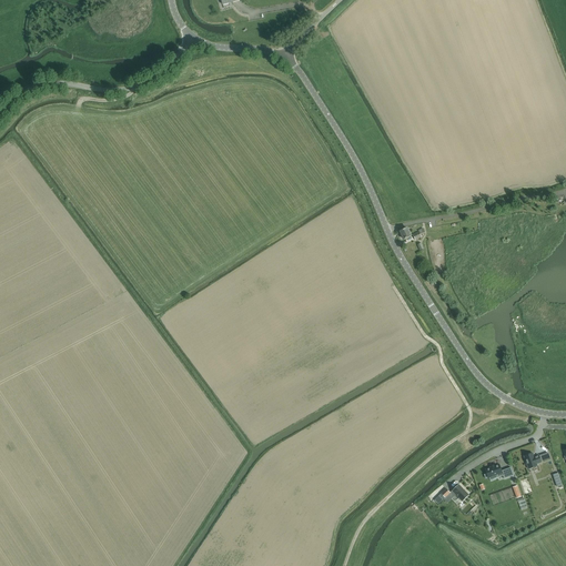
[(408,234),(408,233),(410,233),(406,226),(405,228),(405,226),(398,229),(402,238),(408,234)]
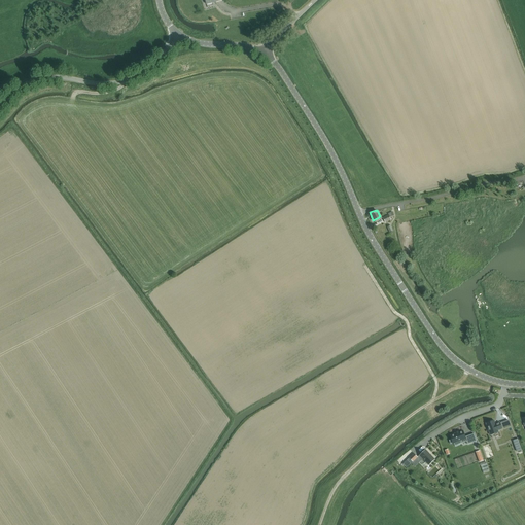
[(389,218),(388,216),(391,215),(389,210),(386,211),(387,213),(381,216),(383,221),(389,218)]
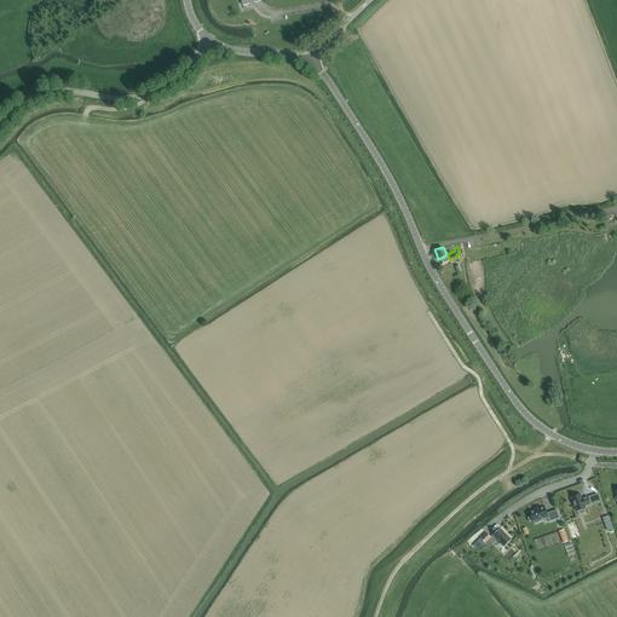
[(580,491),(569,495),(574,509),(583,506),(583,503),(588,502),(584,495),(581,496),(580,491)]
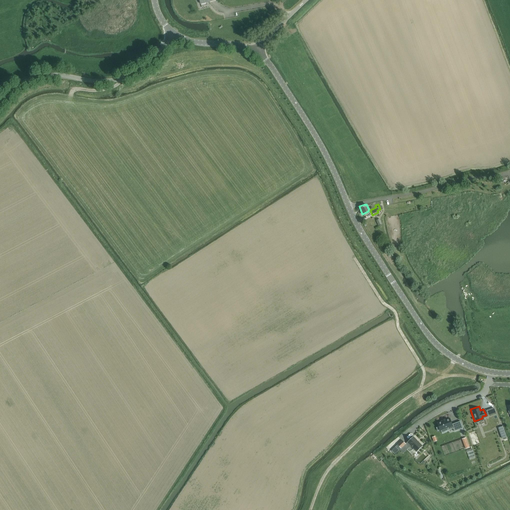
[(437,425),(434,426),(435,429),(438,429),(439,429),(446,426),(447,429),(451,427),(452,430),(461,427),(458,420),(450,422),(448,417),(444,418),(440,420),(435,421),(437,425)]
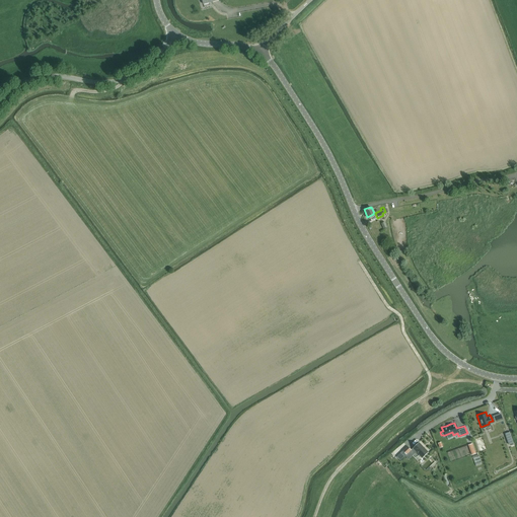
[(411,447),(421,456),(427,450),(417,441),(411,447)]
